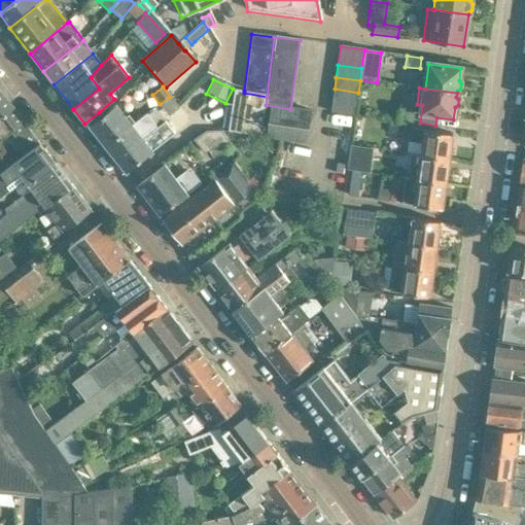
[(356,104),(358,93),(335,89),(333,101),(356,104)]
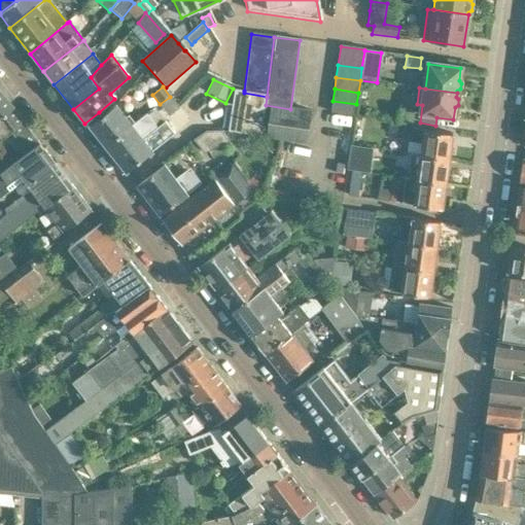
[(259,136),(266,105),(267,97),(244,93),(244,91),(235,90),(229,131),(234,132),(259,136)]
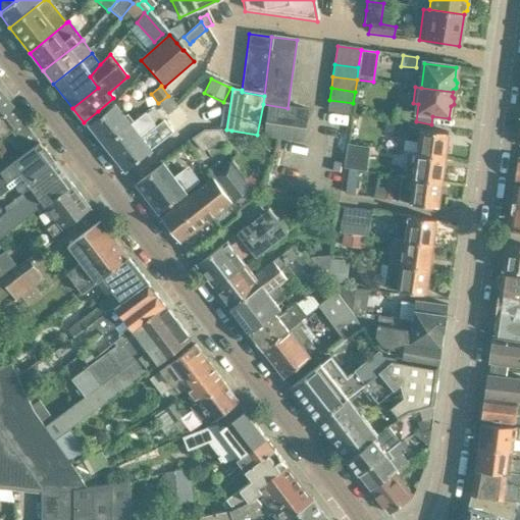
[(0,115),(9,108),(0,96),(0,115)]
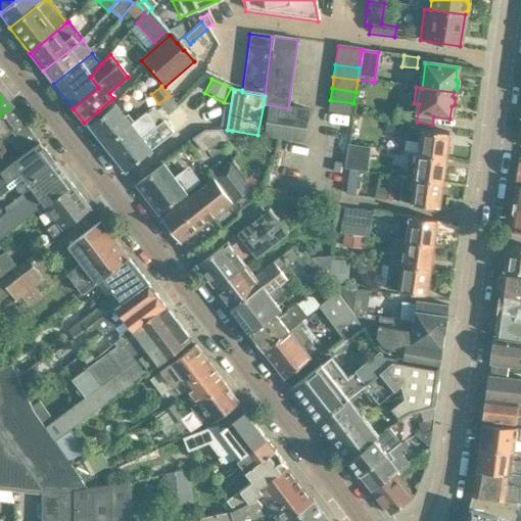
[(351,115),(353,103),(330,100),(329,112),(351,115)]
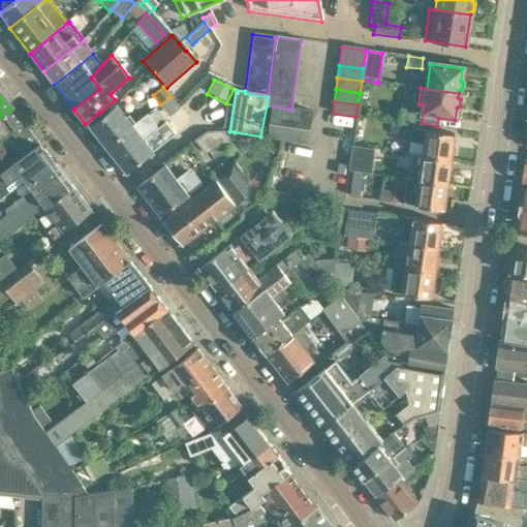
[(312,112),(291,110),(267,105),(260,136),(260,137),(268,138),(268,140),(308,145),(312,112)]
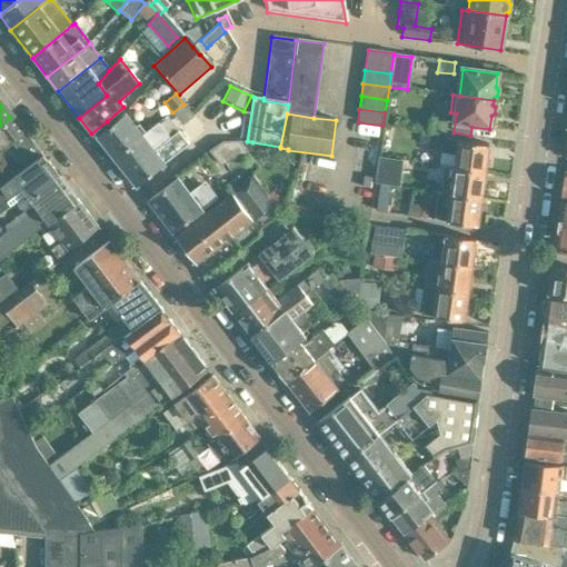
[(141,137),(123,116),(96,137),(113,160),(141,138),(141,137)]
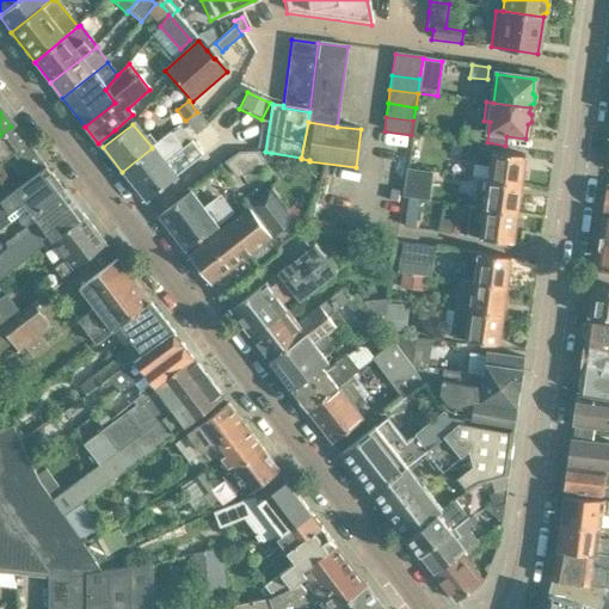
[(0,162),(24,145),(11,127),(0,135),(0,162)]
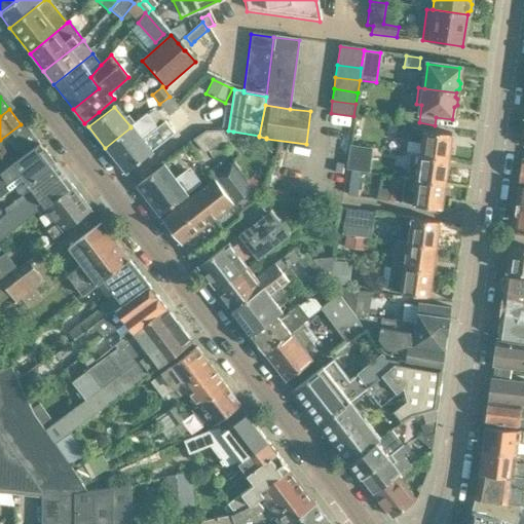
[(413,113),(399,111),(396,123),(406,124),(412,125),(413,113)]
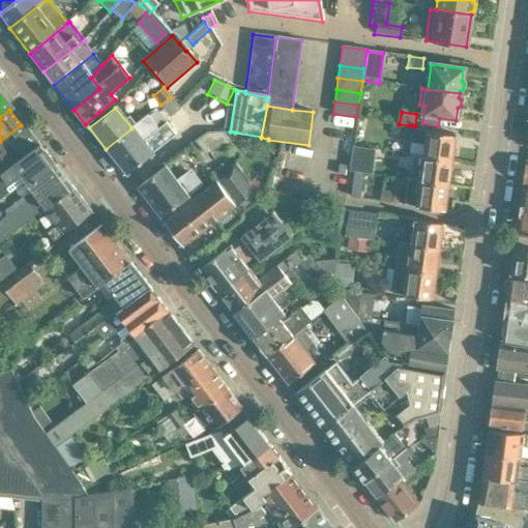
[(125,174),(174,136),(165,123),(156,130),(146,116),(132,127),(132,128),(106,149),(125,174)]
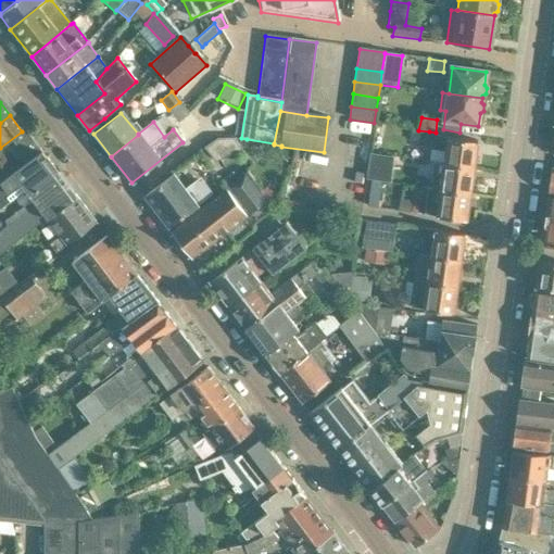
[(377,139),(378,127),(355,125),(354,137),(377,139)]
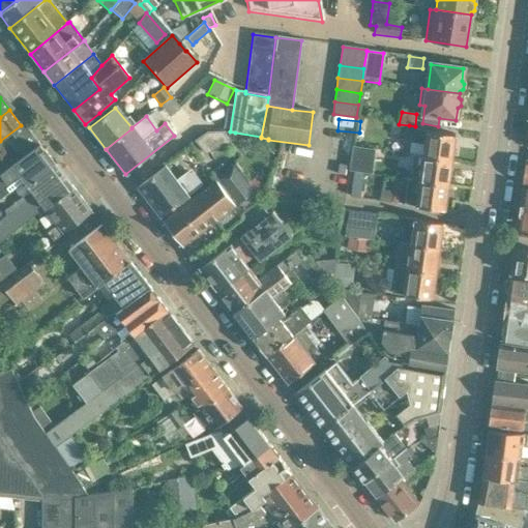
[(409,125),(399,124),(392,122),(390,135),(398,136),(398,137),(406,138),(409,125)]
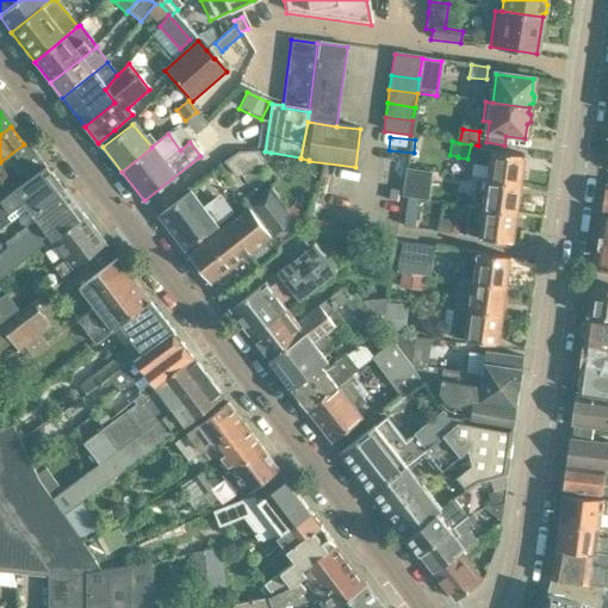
[(519,186),(522,156),(476,149),(475,165),(488,166),(485,181),(519,186)]
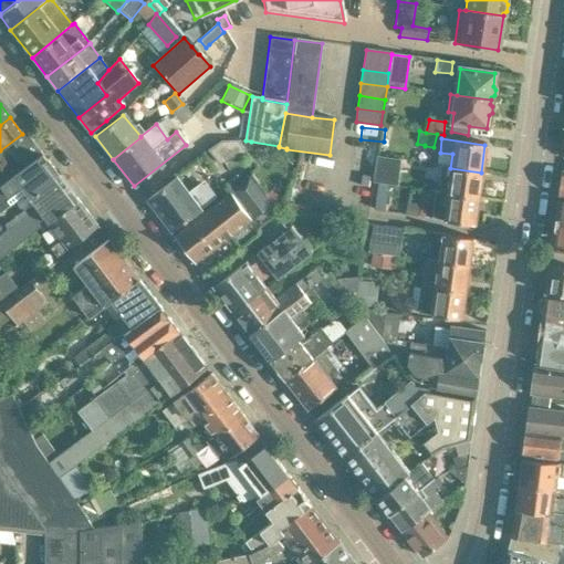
[(221,142),(208,150),(219,165),(244,153),(251,150),(251,142),(246,141),(237,142),(221,142)]
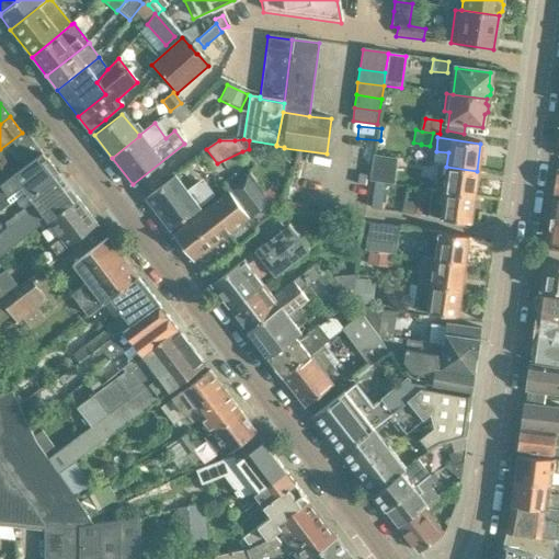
[(0,210),(24,193),(53,171),(41,155),(12,177),(8,170),(0,175),(0,210)]
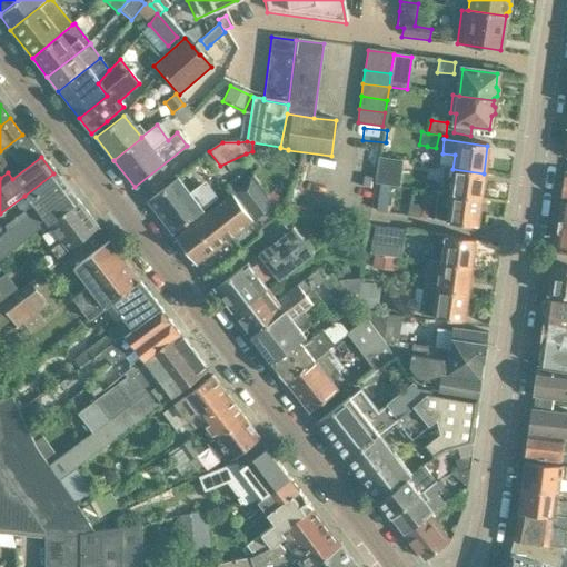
[(484,173),(453,169),(445,168),(440,194),(479,199),(484,173)]
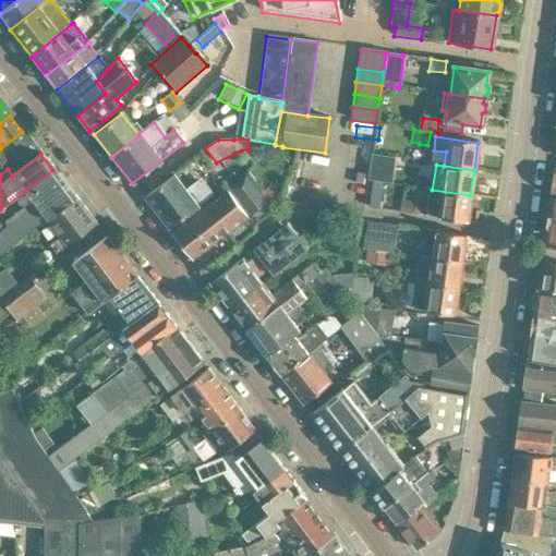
[(374,169),(372,183),(382,184),(384,170),(374,169)]
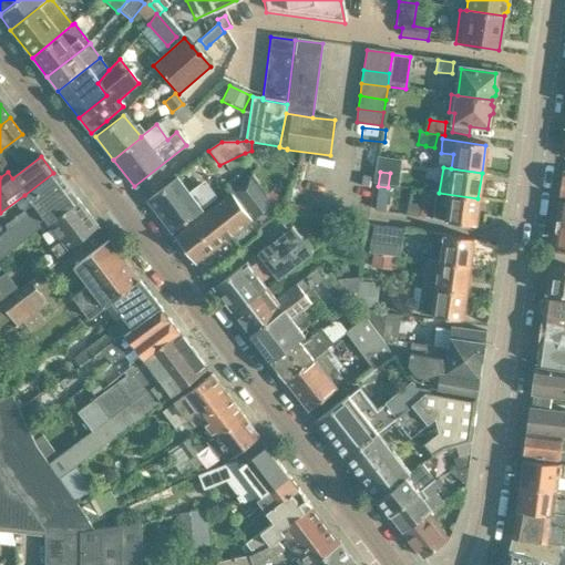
[(47,225),(76,203),(57,177),(28,199),(33,205),(4,227),(8,230),(0,236),(0,259),(47,225)]
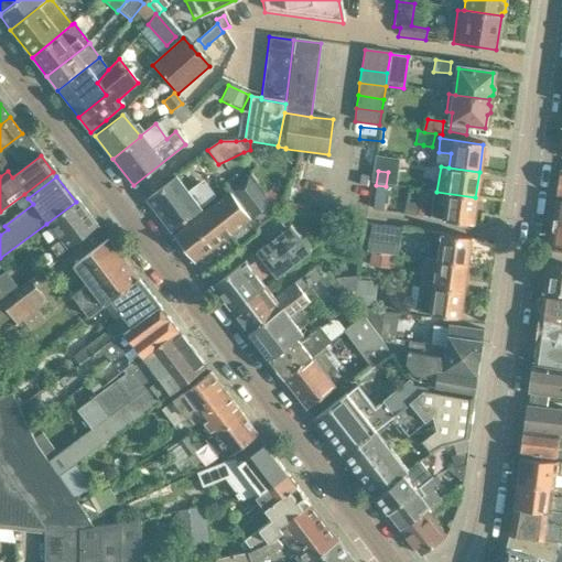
[(228,193),(256,230),(278,213),(250,176),(228,193)]
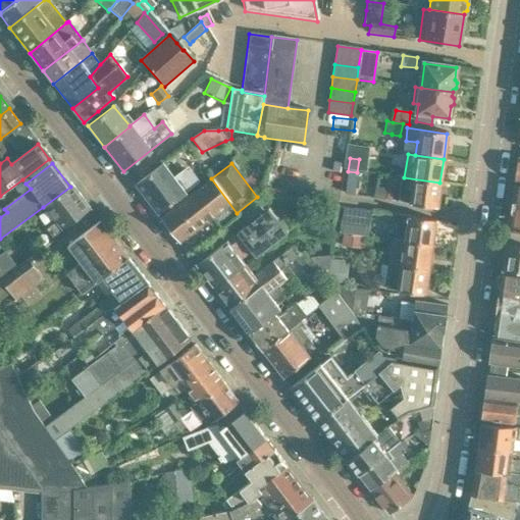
[(163,164),(135,186),(156,215),(186,194),(198,184),(190,172),(177,183),(163,164)]
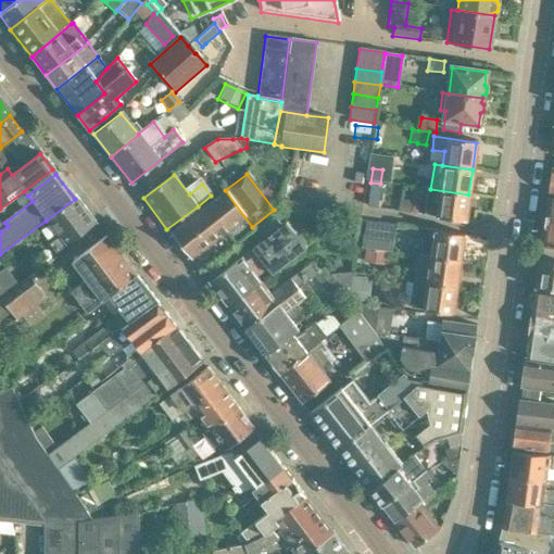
[(377,209),(380,184),(370,183),(367,208),(377,209)]
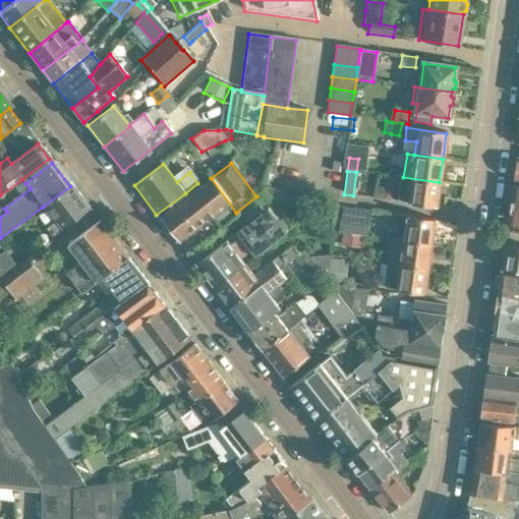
[(436,208),(439,182),(403,177),(401,177),(397,202),(408,204),(436,208)]
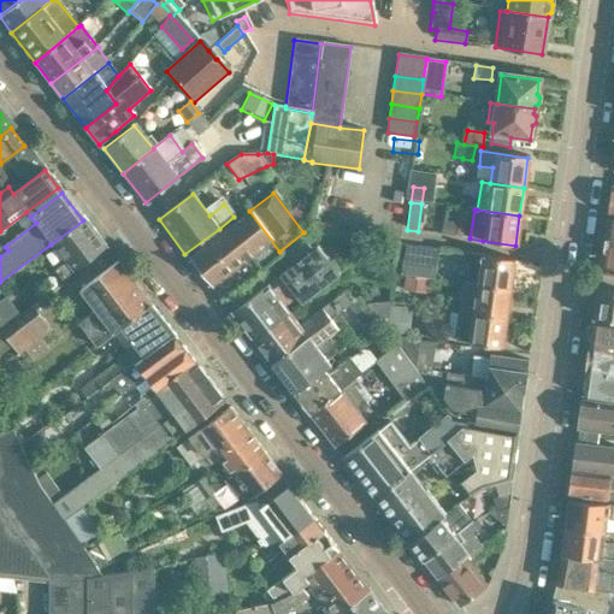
[(279,252),(249,211),(188,258),(220,301),(282,254),(279,252)]
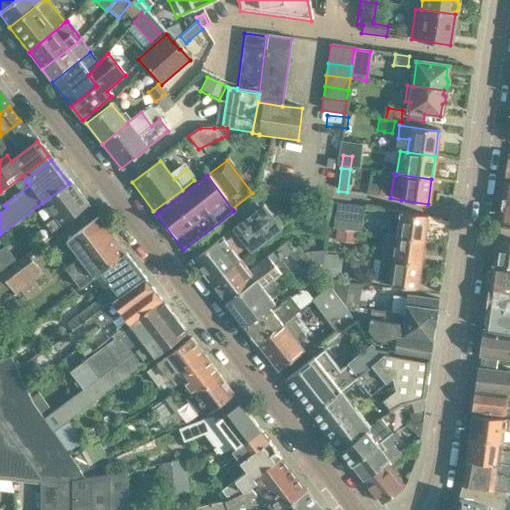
[(51,233),(87,206),(69,183),(42,203),(54,219),(45,225),(51,233)]
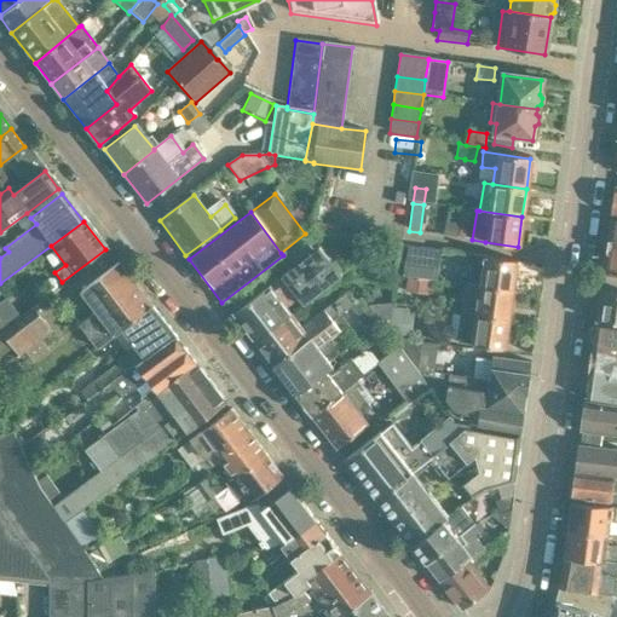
[(616,249),(616,223),(609,223),(605,249),(616,249)]
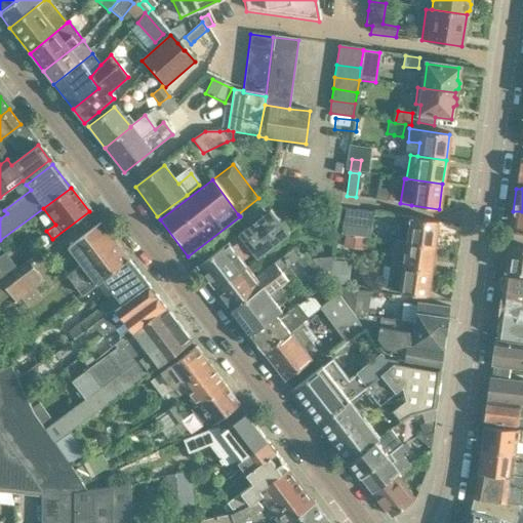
[(371,225),(372,213),(345,209),(340,235),(345,236),(355,237),(356,228),(366,229),(367,225),(371,225)]
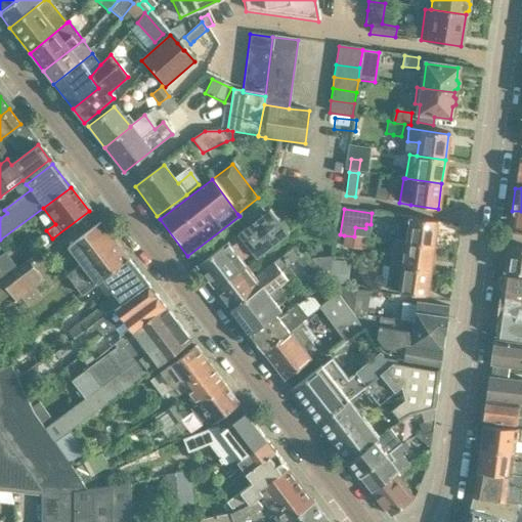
[(269,211),(196,267),(211,288),(214,292),(230,279),(246,267),(241,260),(252,253),(256,258),(286,234),(269,211)]
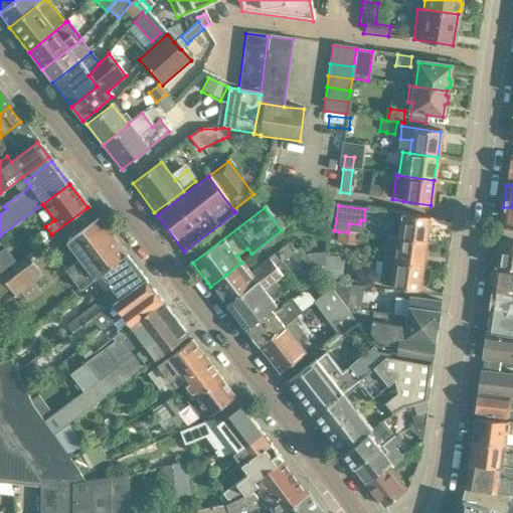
[(512,230),(512,207),(503,207),(499,228),(512,230)]
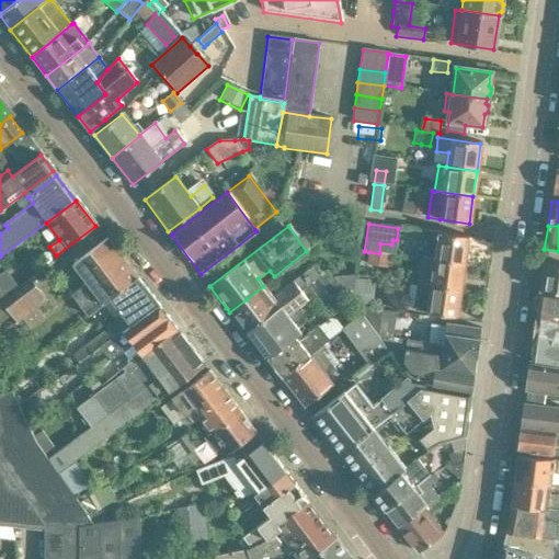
[(463,264),(467,237),(426,231),(422,258),(421,258),(421,259),(463,264)]
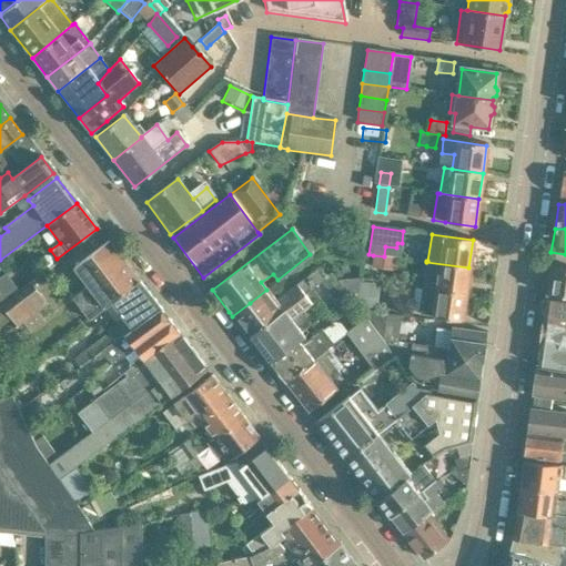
[(138,283),(107,242),(72,268),(87,287),(72,299),(89,321),(111,304),(111,303),(138,283)]
